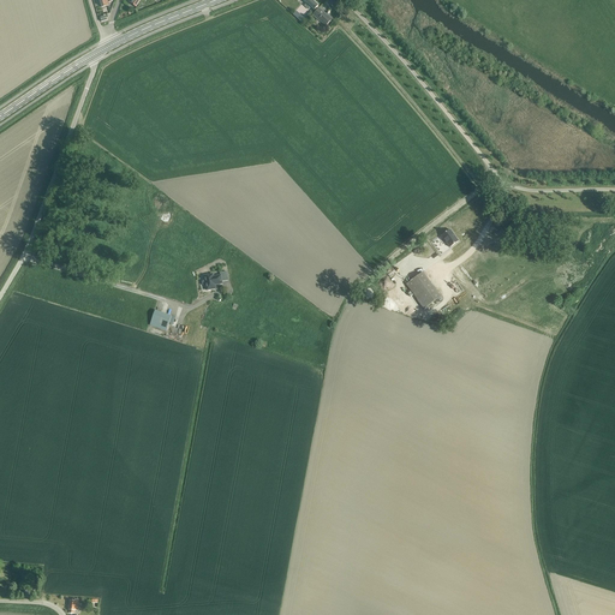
[(311,0),(302,0),(306,4),(305,6),(309,10),(311,7),(315,11),(318,6),(311,0)]
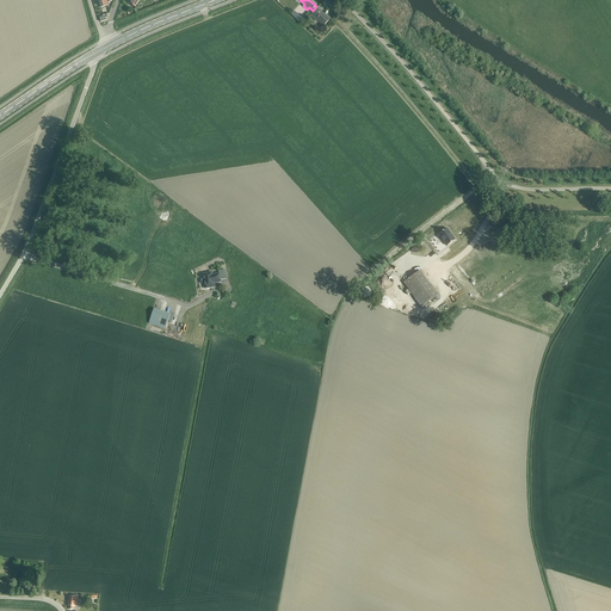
[(316,8),(310,16),(313,18),(314,17),(323,26),(331,19),(327,16),(326,17),(316,8)]
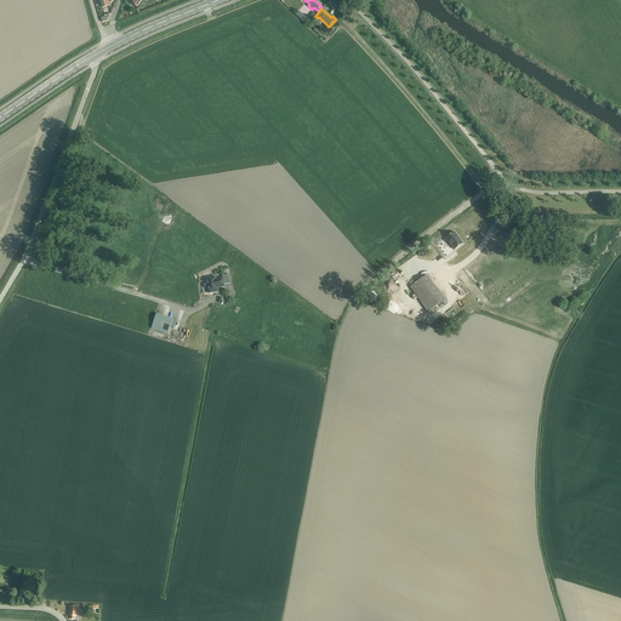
[(446,238),(455,250),(463,244),(455,232),(446,238)]
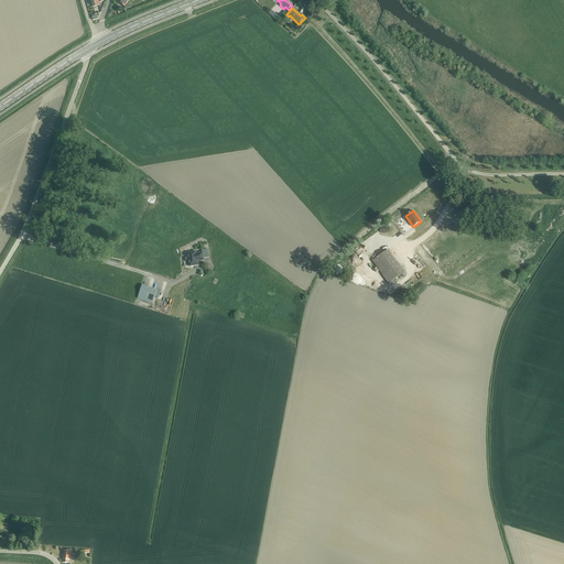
[(372,261),(389,283),(404,272),(388,250),(372,261)]
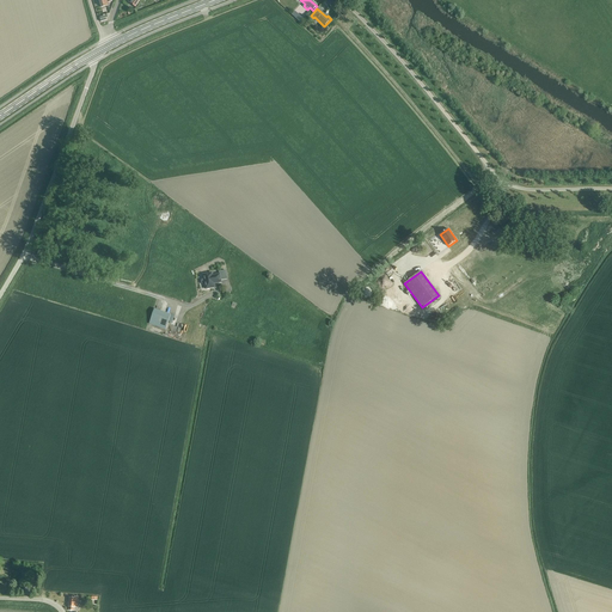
[(221,282),(220,274),(213,275),(212,273),(203,275),(204,280),(202,280),(202,281),(202,283),(203,285),(204,285),(206,289),(215,288),(214,283),(221,282)]
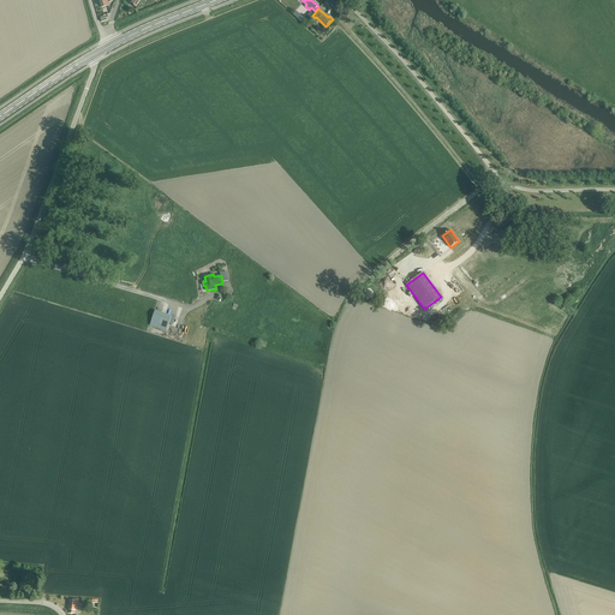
[(173,323),(175,318),(155,311),(150,326),(166,332),(169,322),(173,323)]
